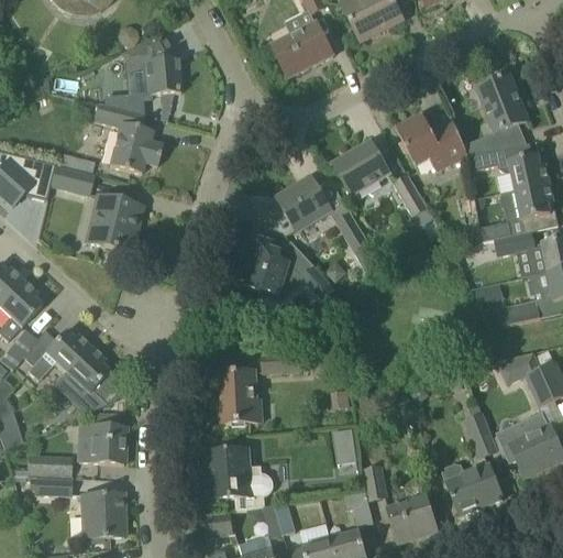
[(52,0),(53,2),(55,4),(58,7),(62,9),(64,11),(67,12),(72,13),(75,14),(78,14),(81,15),(86,14),(89,14),(92,13),(96,12),(99,10),(102,9),(105,7),(108,4),(110,1),(111,0),(52,0)]
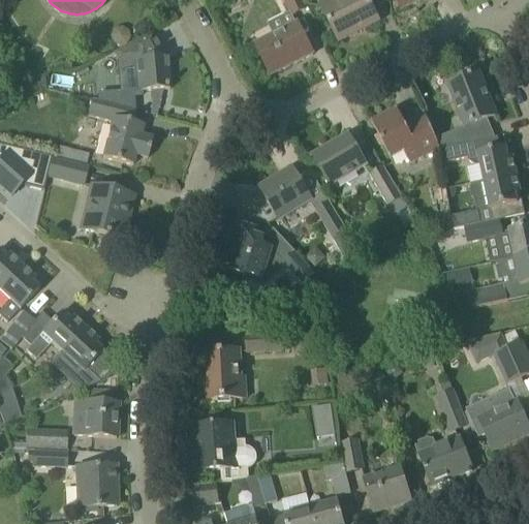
[(284,0),(291,14),(308,6),(305,0),(284,0)]
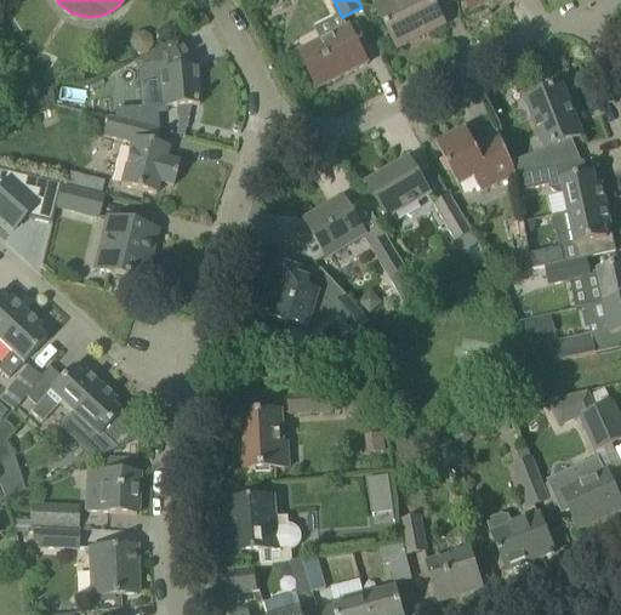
[(374,0),(386,23),(397,44),(445,20),(434,0),(374,0)]
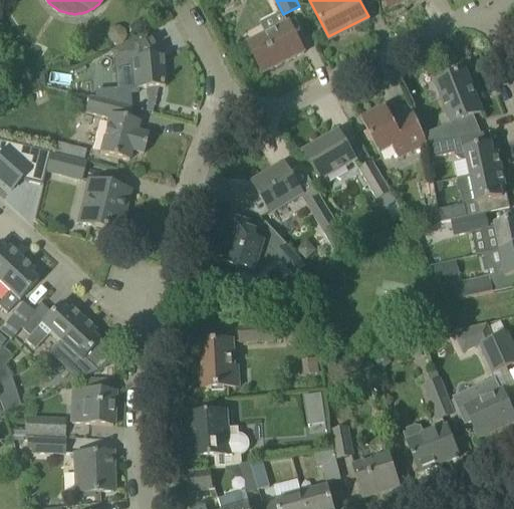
[(247,40),(263,70),(304,49),(289,19),(247,40)]
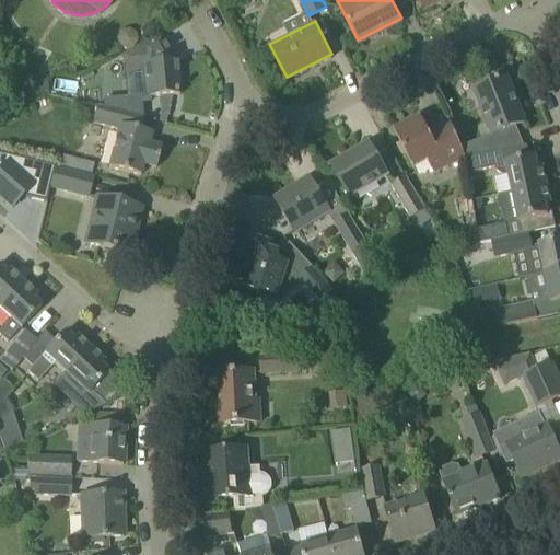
[(119,27),(115,35),(117,43),(124,47),(132,45),(137,37),(135,30),(127,25),(119,27)]
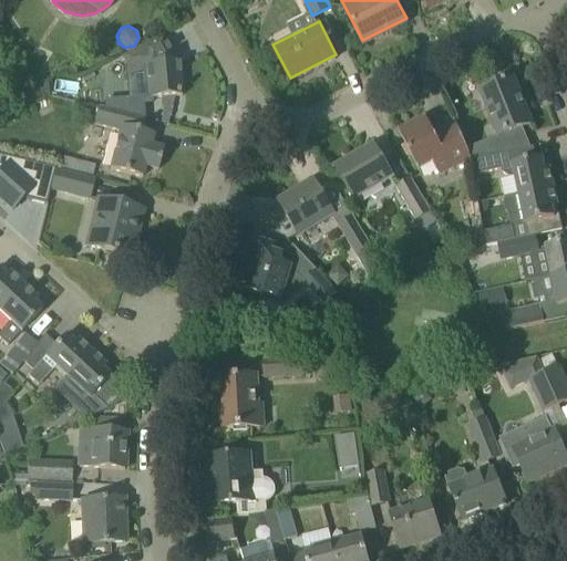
[(105,97),(103,105),(123,110),(132,112),(144,115),(143,102),(153,101),(152,94),(181,92),(178,56),(175,56),(162,31),(126,51),(120,54),(124,63),(127,95),(105,97)]
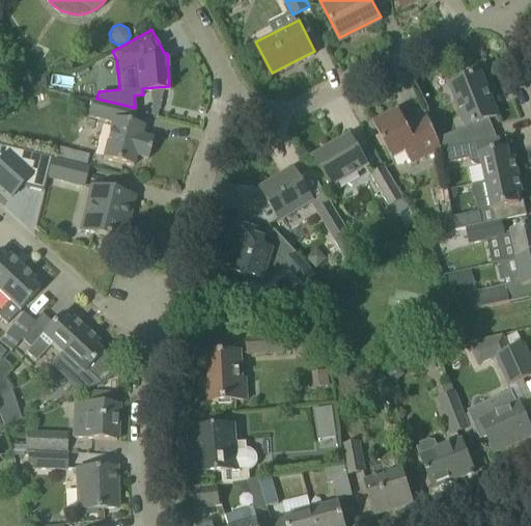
[(449,81),(467,125),(498,112),(480,68),(449,81)]
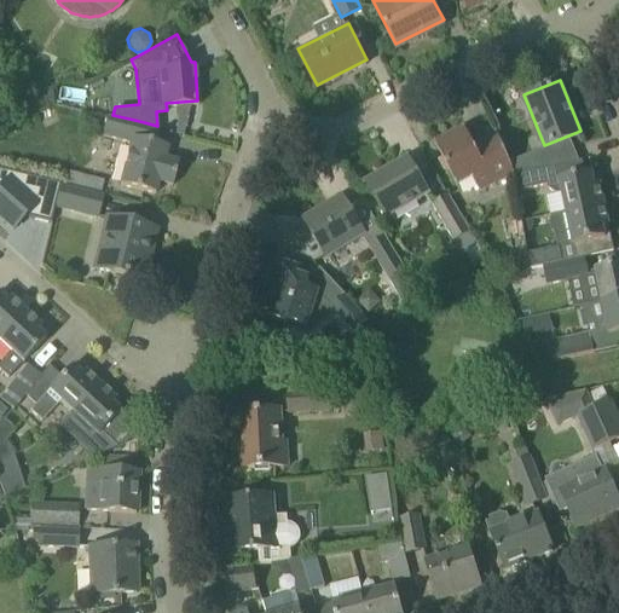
[(51,85),(34,86),(35,99),(52,98),(51,85)]
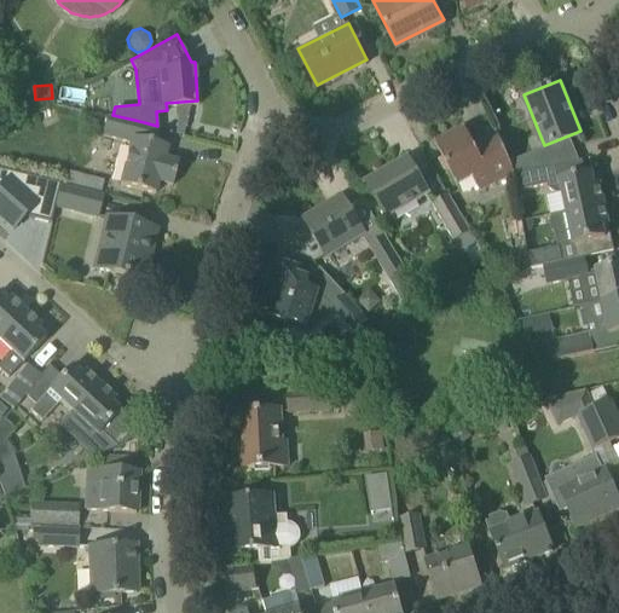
[(106,113),(100,132),(129,139),(119,180),(131,184),(155,190),(157,178),(172,181),(178,158),(163,155),(167,143),(154,139),(157,126),(144,122),(134,120),(113,115),(111,114),(106,113)]
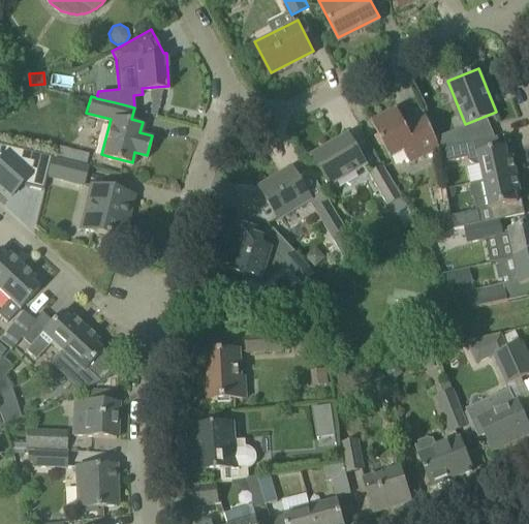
[(442,145),(437,135),(427,116),(407,126),(397,106),(372,119),(391,157),(405,150),(410,160),(442,145)]
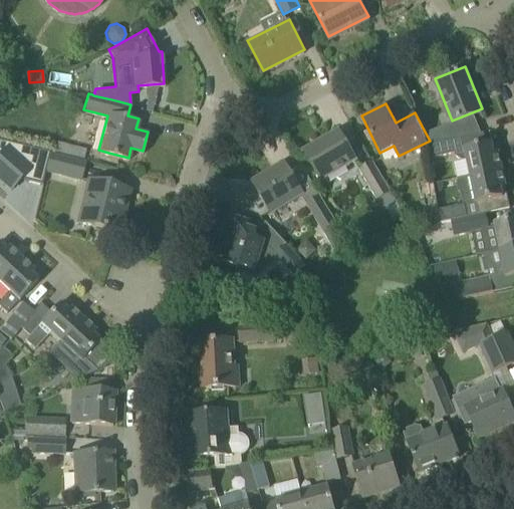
[(425,132),(430,141),(430,142),(446,139),(442,124),(425,132)]
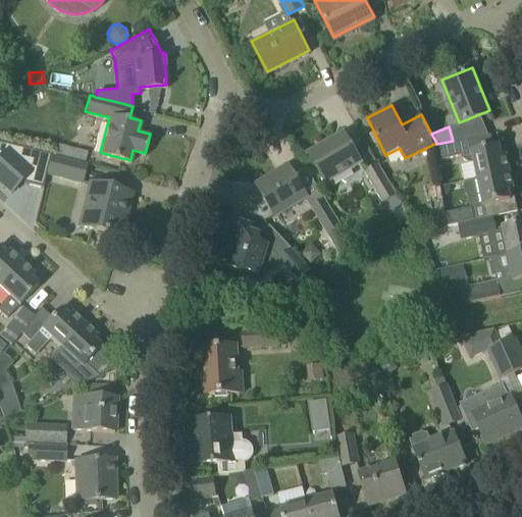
[(309,150),(326,182),(362,161),(344,131),(309,150)]
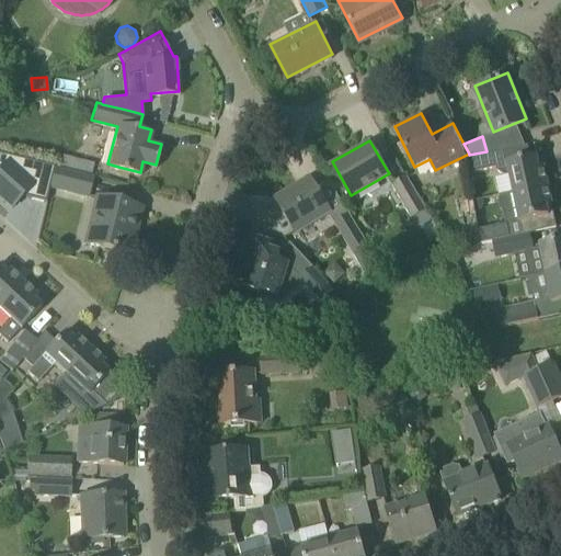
[(511,171),(515,189),(548,181),(544,162),(538,163),(536,154),(503,161),(501,148),(487,151),(469,155),(466,156),(468,170),(497,163),(499,168),(505,172),(511,171)]
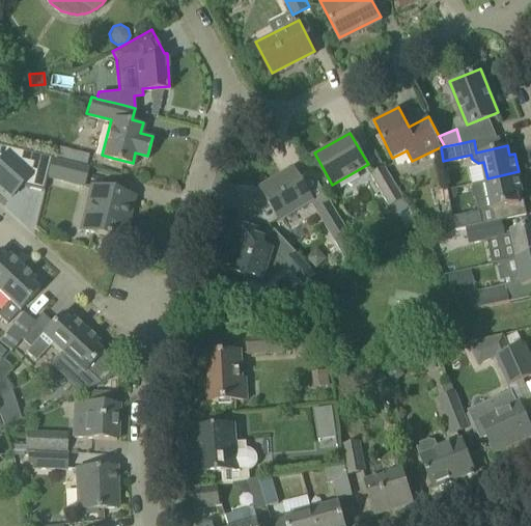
[(0,141),(0,185),(9,194),(20,183),(43,188),(51,155),(0,141)]
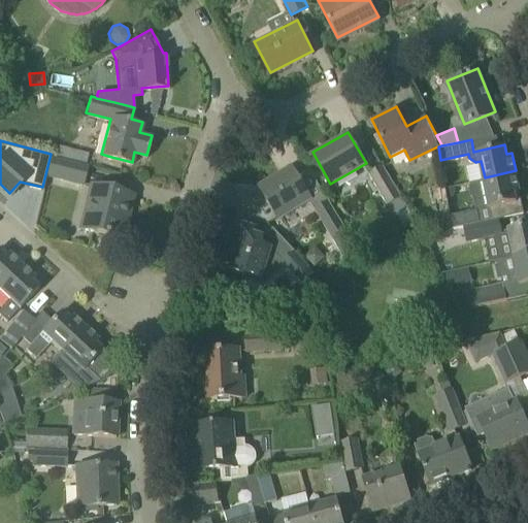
[(88,163),(52,154),(46,174),(83,183),(88,163)]
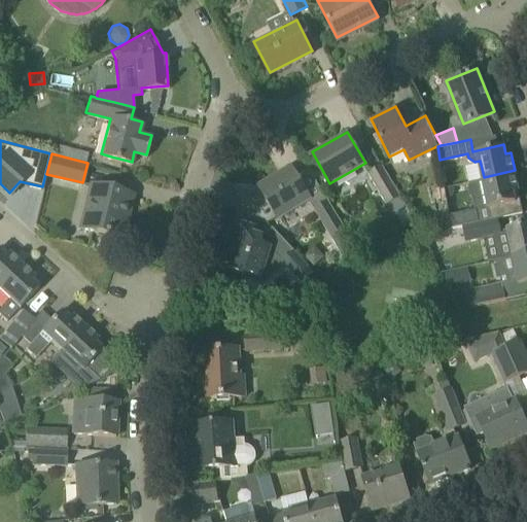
[(369,171),(386,203),(400,195),(382,163),(369,171)]
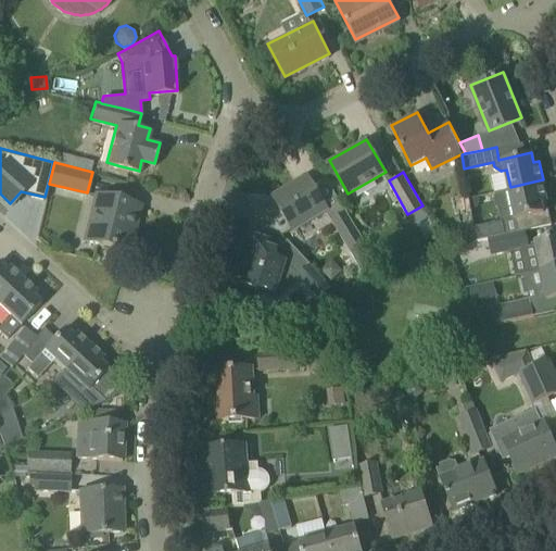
[(273,195),(285,213),(294,229),(329,209),(307,173),(273,195)]
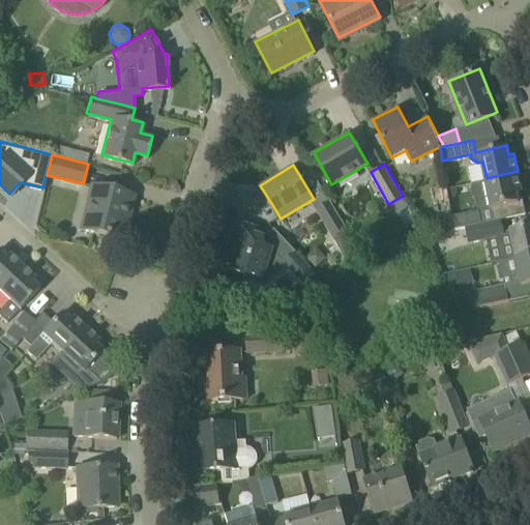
[(452,213),(454,227),(467,224),(501,216),(500,212),(505,211),(503,204),(519,200),(517,191),(521,190),(518,171),(487,178),(492,205),(452,213)]
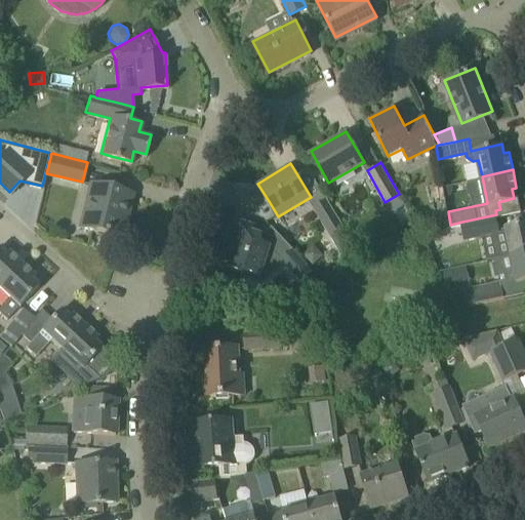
[(90,181),(79,225),(121,235),(131,192),(90,181)]
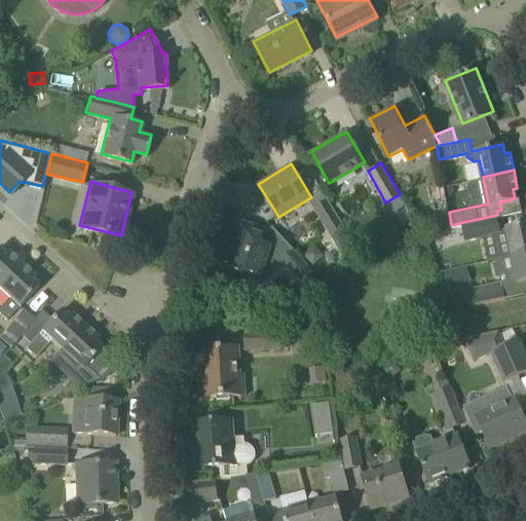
[(453,183),(445,185),(446,194),(451,193),(454,189),(453,183)]
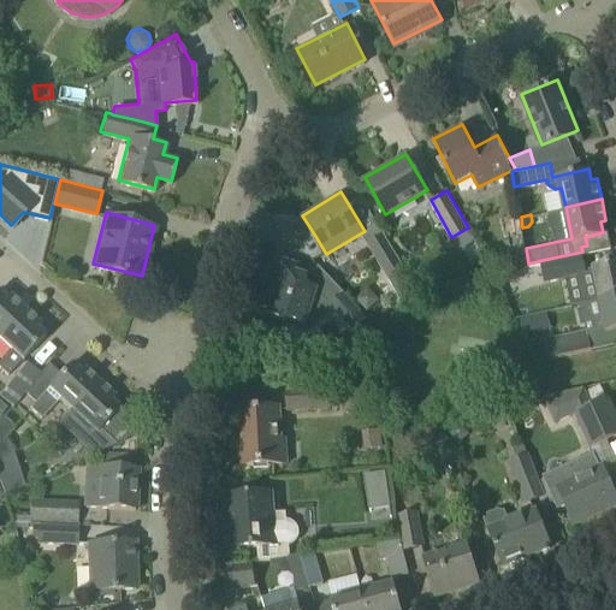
[(367,241),(389,277),(406,267),(384,231),(367,241)]
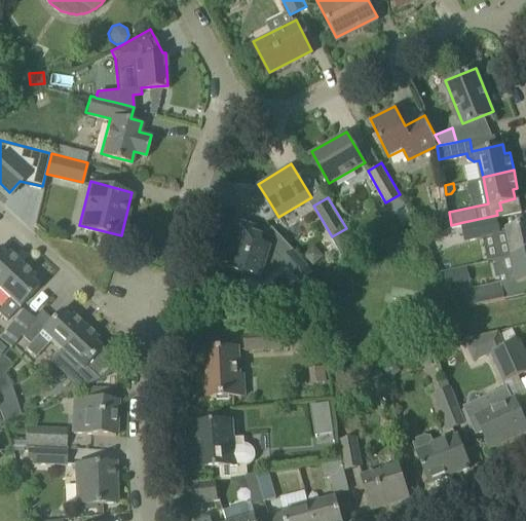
[(495,233),(500,256),(513,254),(525,250),(525,221),(506,225),(506,228),(500,229),(497,215),(463,222),(451,225),(450,226),(452,238),(464,235),(465,239),(495,233)]
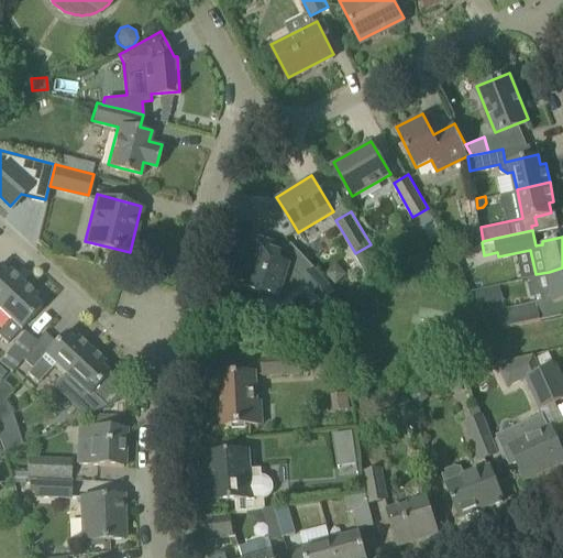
[(298,272),(289,263),(289,262),(278,259),(280,251),(269,247),(272,240),(256,236),(242,283),(261,288),(260,291),(273,295),(298,272)]
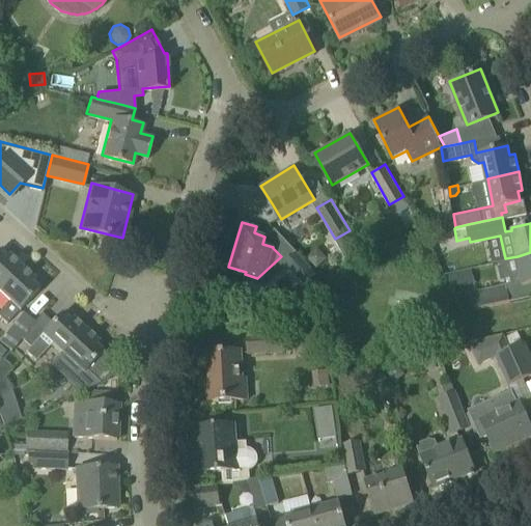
[(283,260),(287,265),(305,283),(317,272),(296,249),(283,260)]
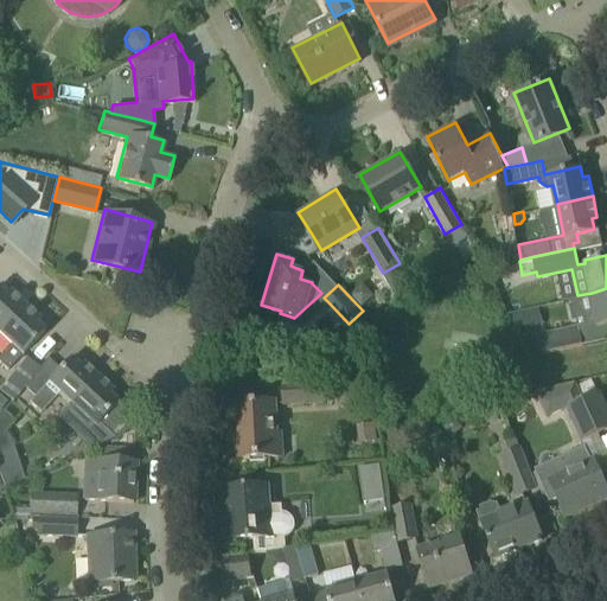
[(0,325),(24,301),(8,287),(5,291),(0,286),(0,325)]
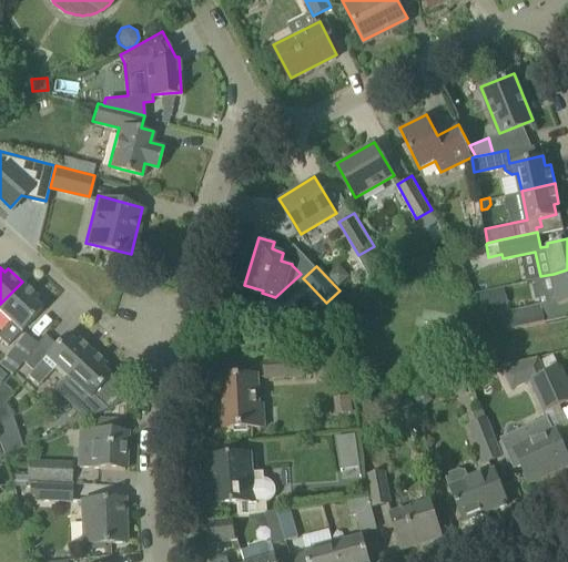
[(567,269),(554,274),(540,276),(543,287),(546,305),(567,300),(567,269)]
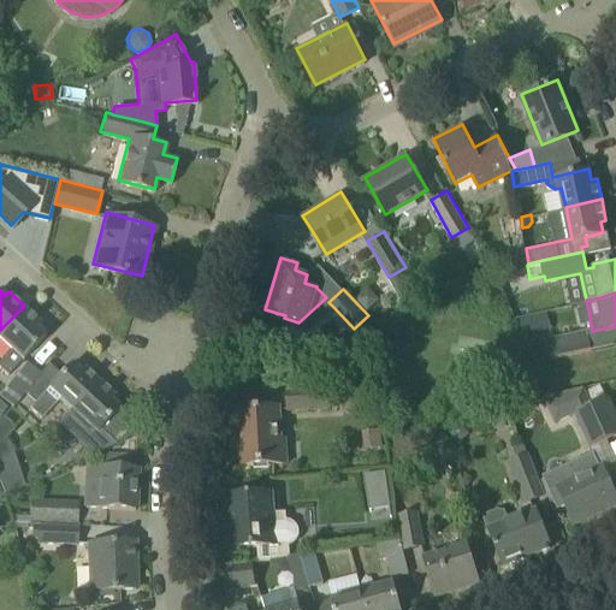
[(24,306),(0,330),(0,337),(10,347),(0,356),(0,365),(6,372),(22,356),(45,332),(36,325),(40,320),(24,306)]
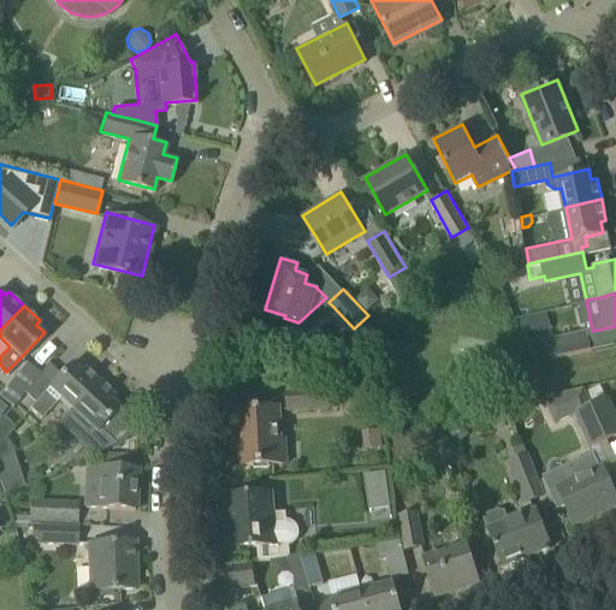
[(538,311),(521,313),(525,329),(540,325),(538,311)]
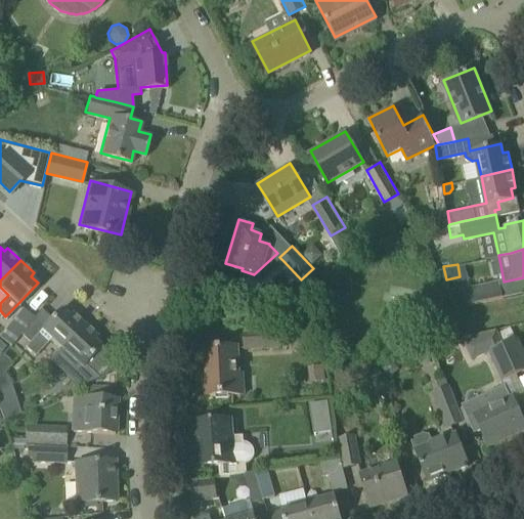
[(463,286),(467,303),(503,296),(498,278),(463,286)]
